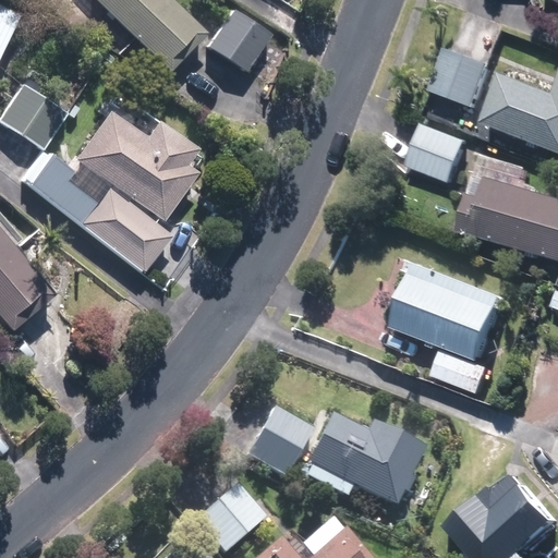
[(173,0),(106,0),(168,61),(202,27),(173,0)]
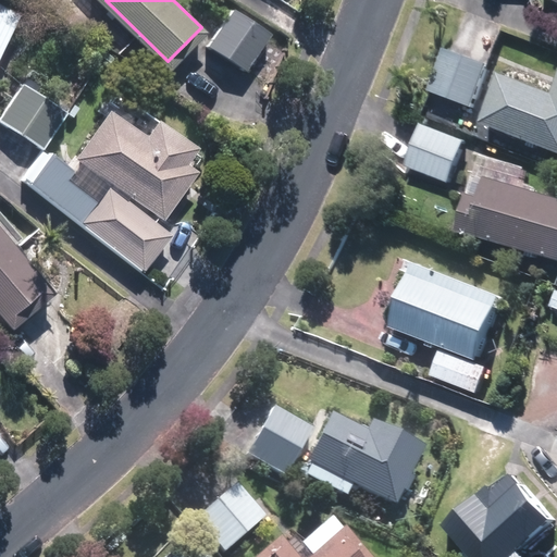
[(0,59),(22,23),(0,10),(0,59)]
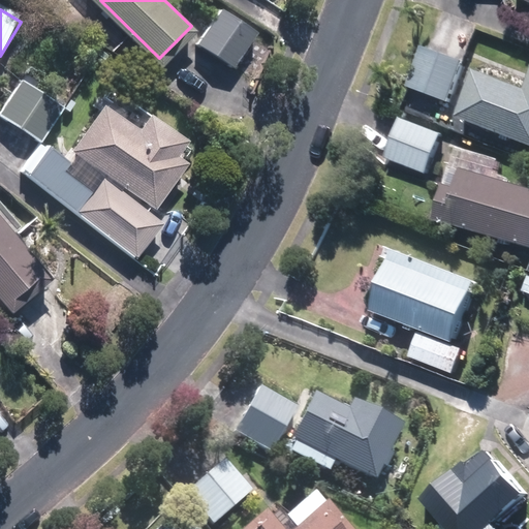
[(257,33),(223,11),(203,44),(237,66),(257,33)]
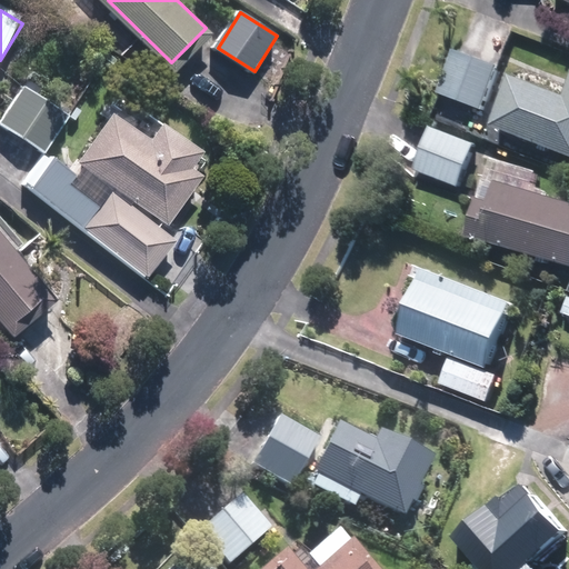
[(506,65),(461,48),(440,100),(485,118),(506,65)]
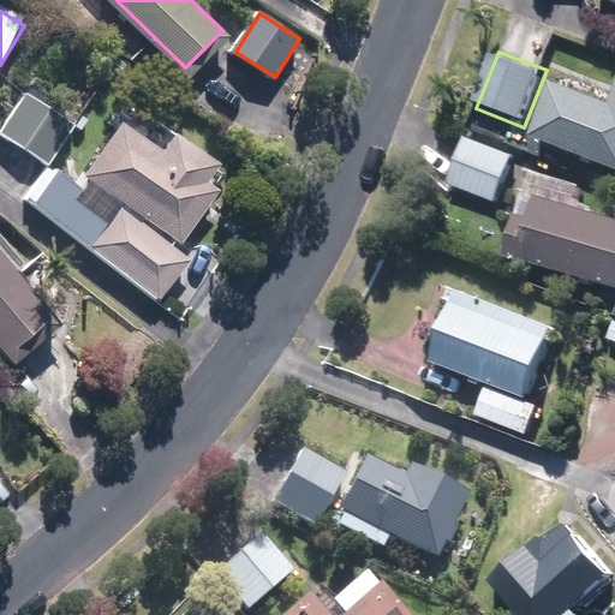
[(614,108),(561,88),(547,126),(614,153),(614,108)]
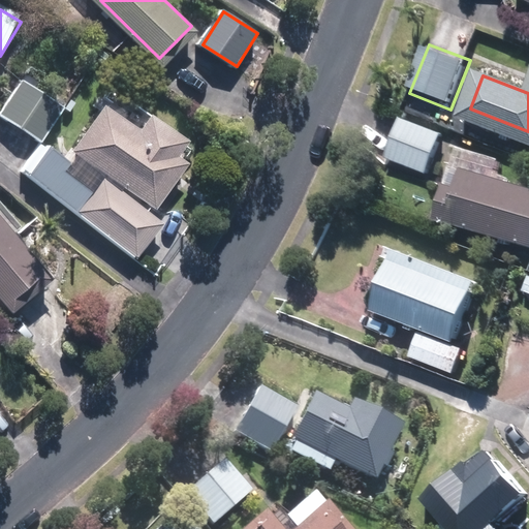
[(24,81),(1,116),(41,141),(64,104),(24,81)]
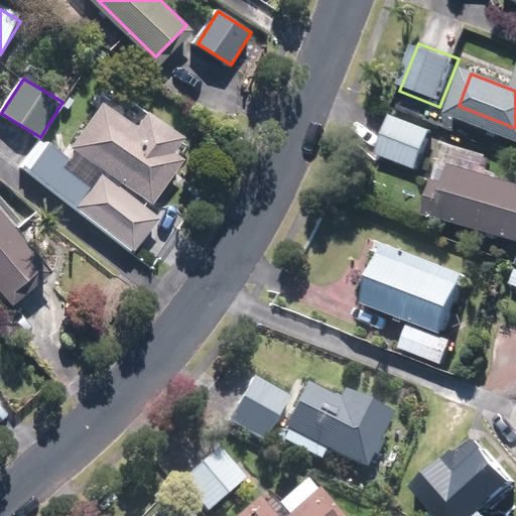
[(56,130),(29,166),(137,247),(161,215),(150,207),(185,159),(174,150),(183,138),(149,112),(138,127),(105,103),(74,143),(56,130)]
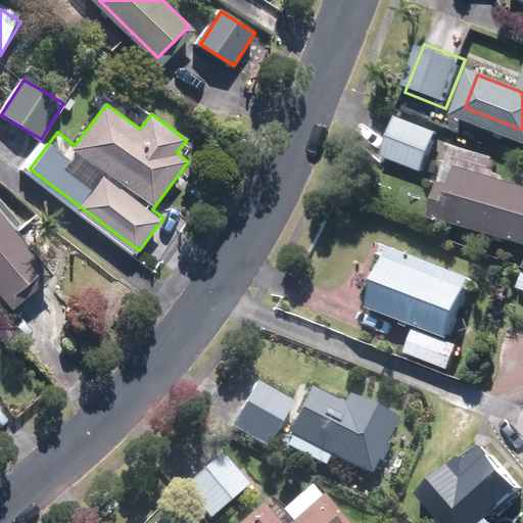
[(402,122),(393,149),(425,160),(435,134),(402,122)]
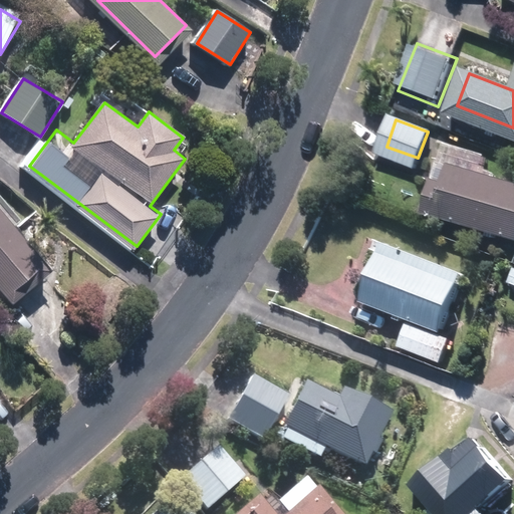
[(513,179),(450,164),(438,210),(513,229),(513,179)]
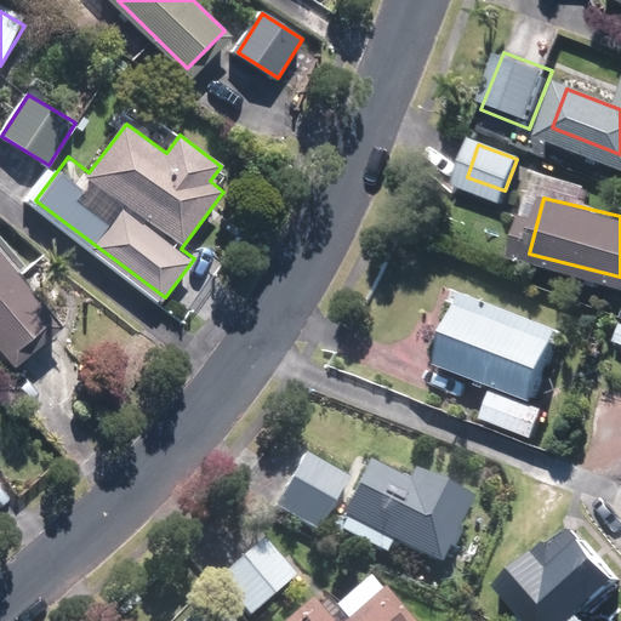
[(0,248),(0,336),(13,352),(57,314),(0,248)]
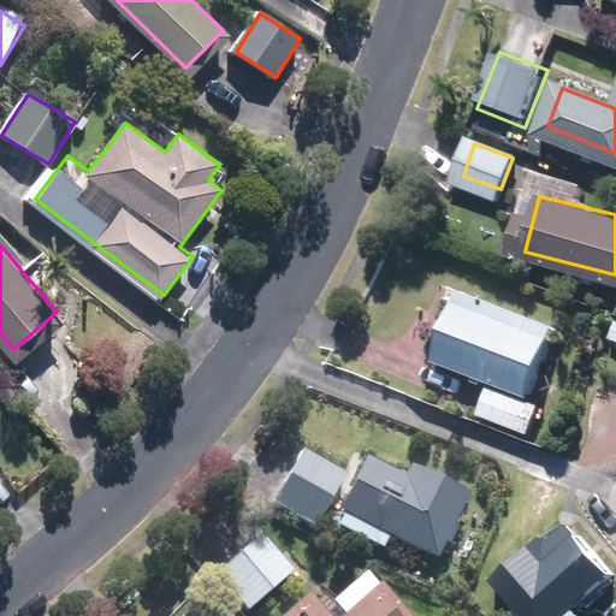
[(545,326),(454,291),(428,357),(521,391),(545,326)]
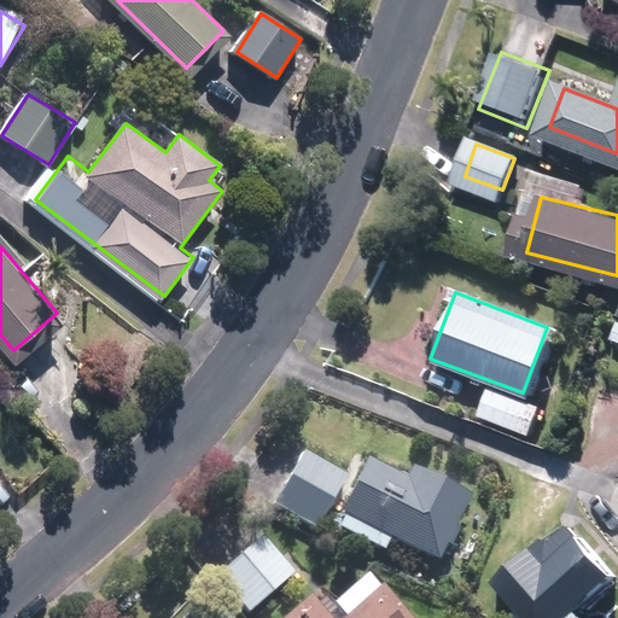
[(534,410),(485,392),(476,417),(524,435),(525,432),(534,410)]
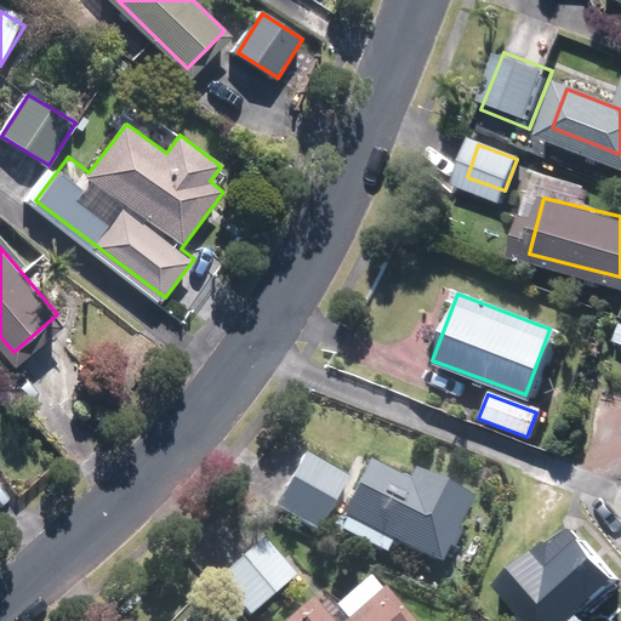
[(320,522),(343,478),(306,457),(283,501),(320,522)]
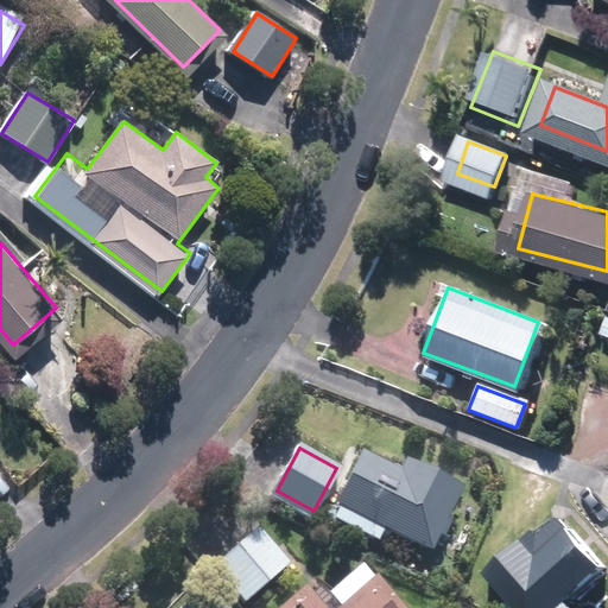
[(363,449),(340,501),(437,546),(466,483),(410,457),(405,468),(363,449)]
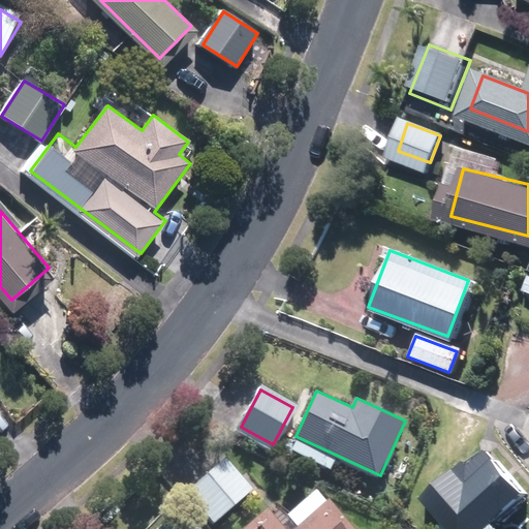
[(421,497),(444,528),(473,528),(519,496),(484,449),(421,497)]
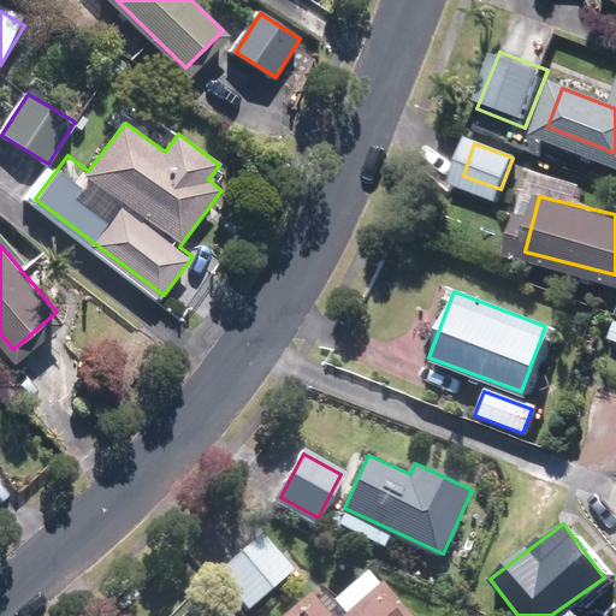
[(262,537),(223,569),(250,602),(289,568),(262,537)]
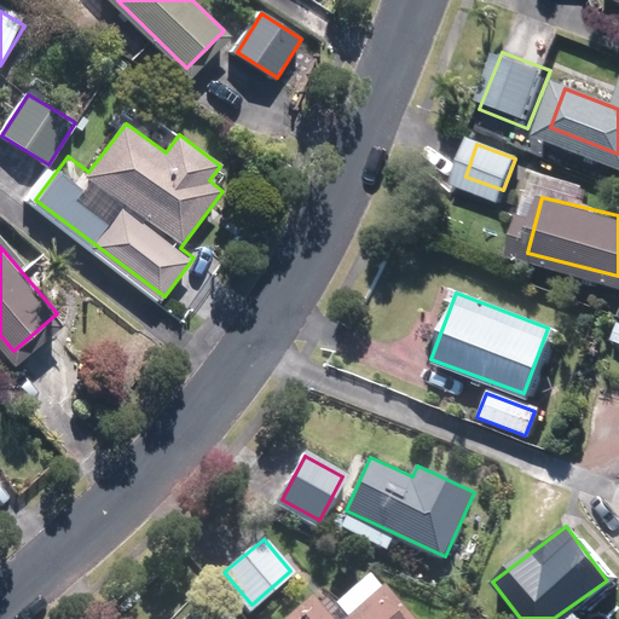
[(336,618),(313,594),(284,618),(415,618),(381,583),(341,618),(336,618)]
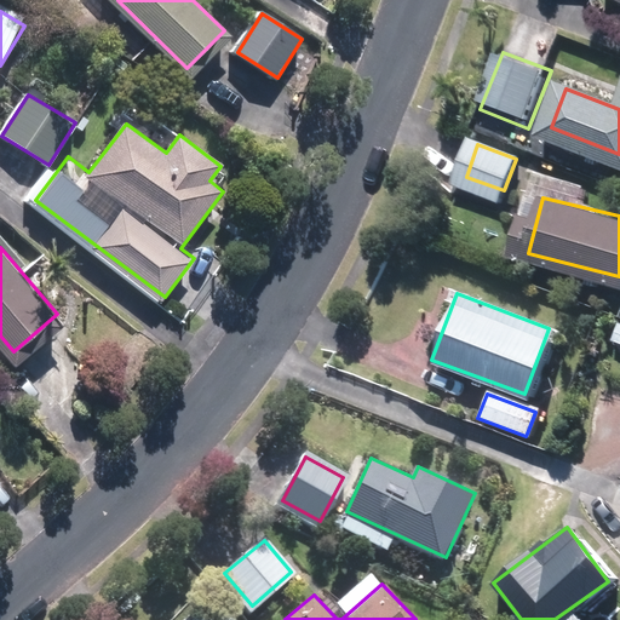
All buildings are outlined.
